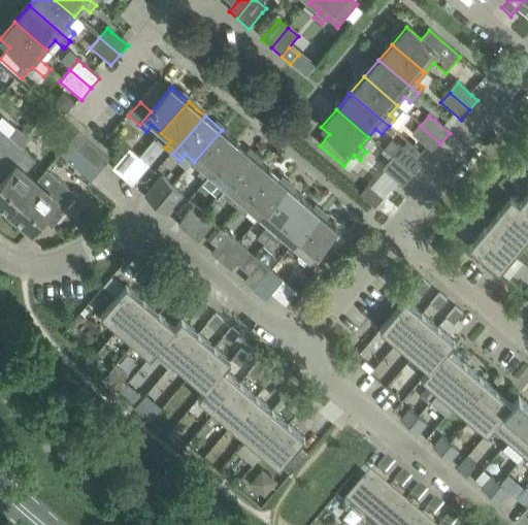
[(432,153),(440,143),(420,126),(413,135),(432,153)]
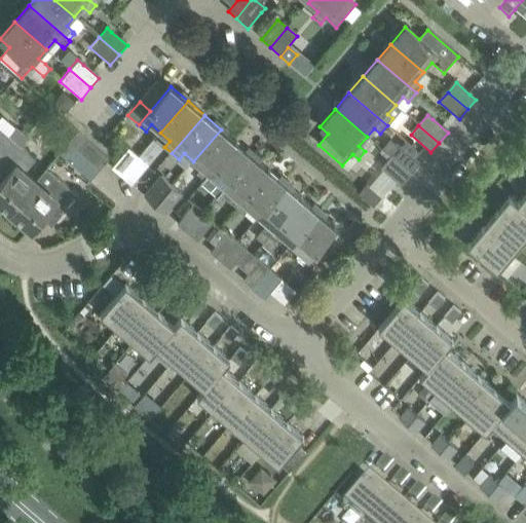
[(9,138),(0,129),(0,160),(24,134),(19,128),(9,138)]
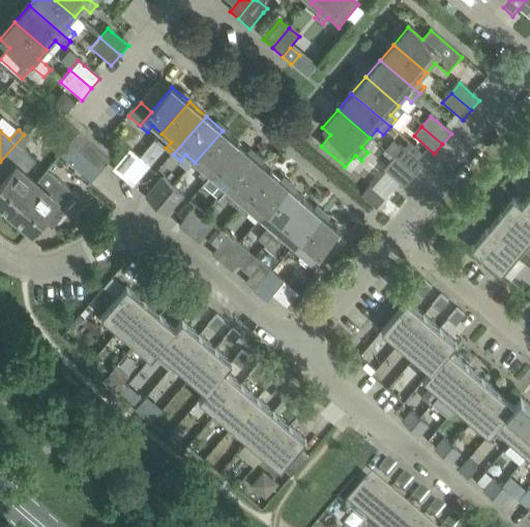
[(206,182),(238,144),(223,130),(195,163),(204,170),(199,176),(206,182)]
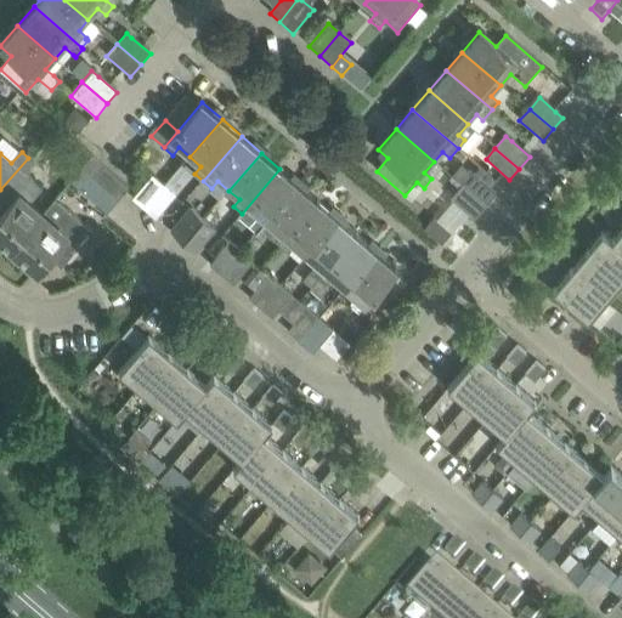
[(43,190),(26,175),(35,164),(28,158),(0,190),(0,196),(11,205),(0,216),(0,239),(12,250),(43,215),(30,204),(43,190)]
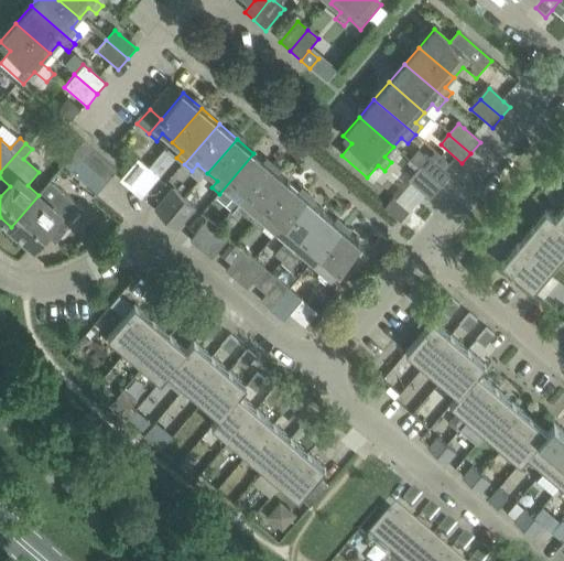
[(117,172),(94,152),(84,164),(107,184),(117,172)]
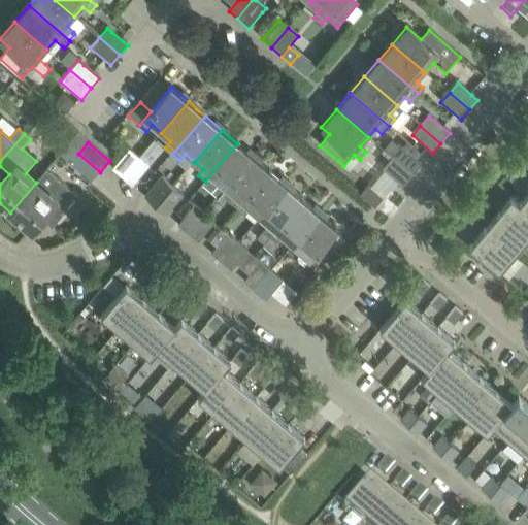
[(227,190),(254,158),(237,143),(205,182),(212,188),(218,183),(227,190)]
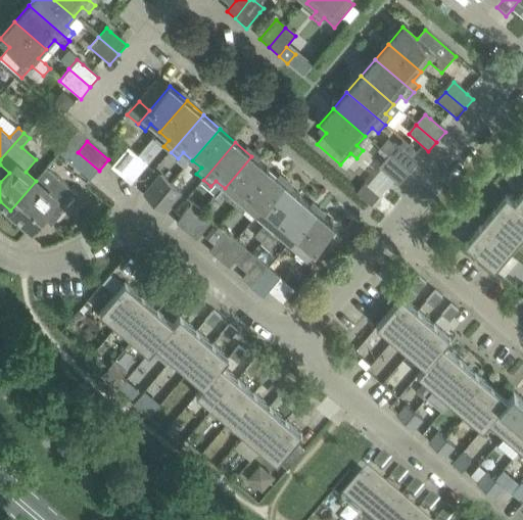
[(417,164),(401,151),(397,147),(389,157),(409,174),(417,164)]
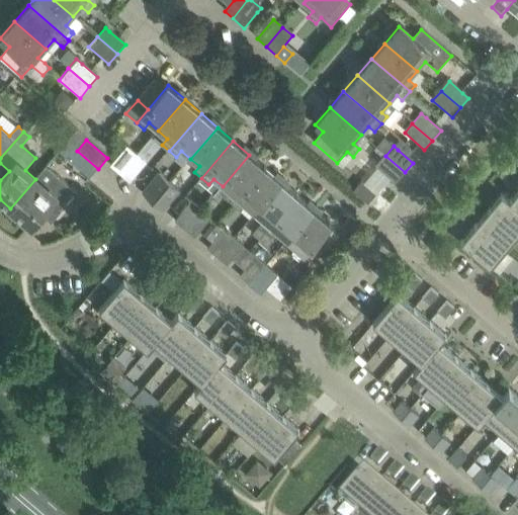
[(119,174),(137,155),(127,147),(110,167),(119,174)]
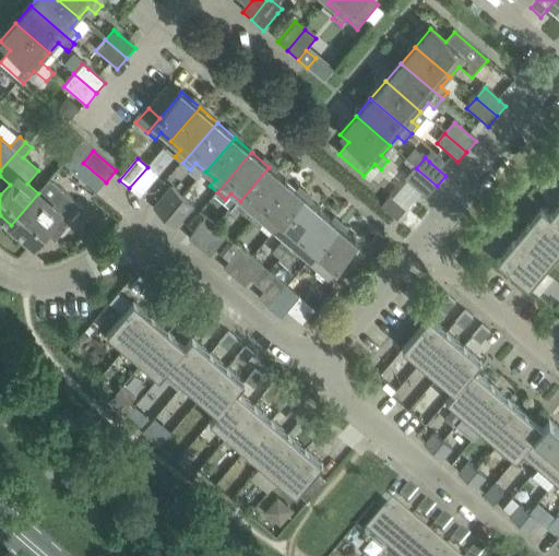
[(140,198),(158,177),(165,169),(154,160),(147,167),(129,188),(140,198)]
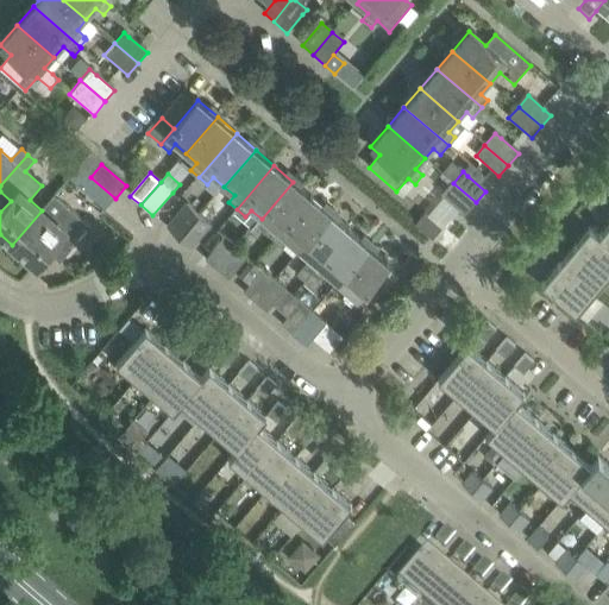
[(275,243),(312,199),(293,182),(262,219),(272,228),(267,235),(275,243)]
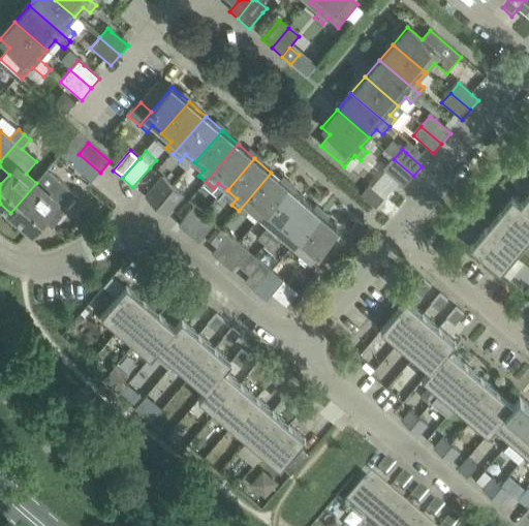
[(404,187),(413,176),(394,159),(383,171),(404,187)]
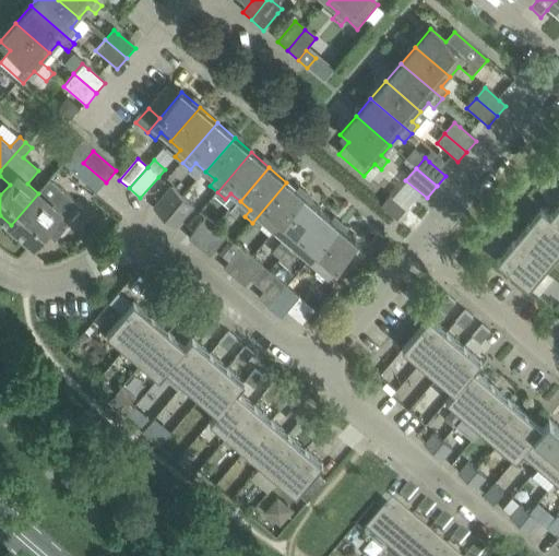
[(83,209),(61,191),(49,180),(38,193),(11,225),(34,244),(44,232),(55,241),(83,209)]
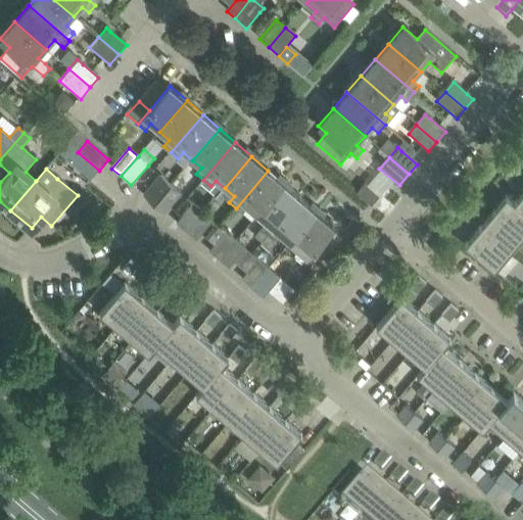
[(257,216),(284,184),(268,171),(236,208),(243,214),(248,208),(257,216)]
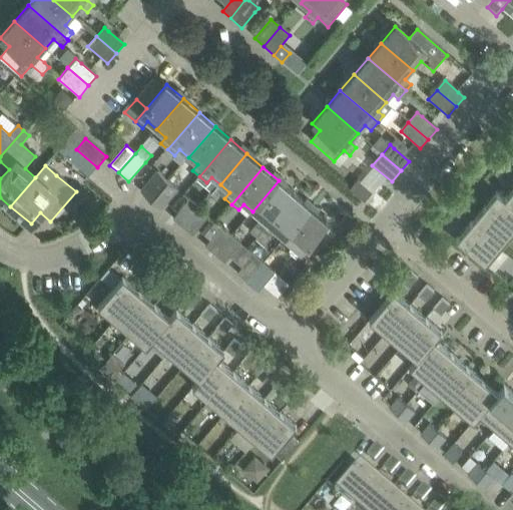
[(150,199),(166,181),(157,173),(141,192),(150,199)]
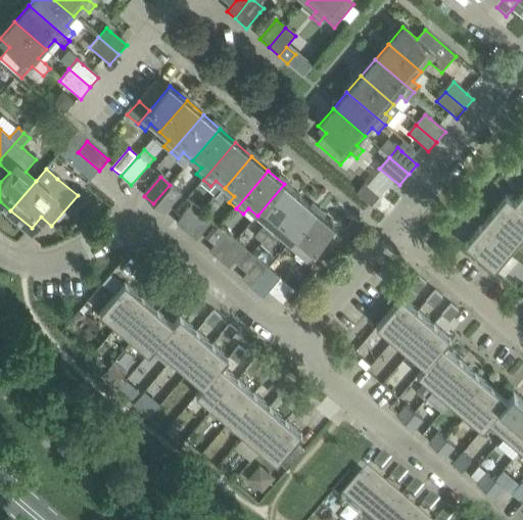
[(269,236),(300,198),(284,184),(257,216),(267,224),(262,230),(255,237),(263,243),(269,236)]
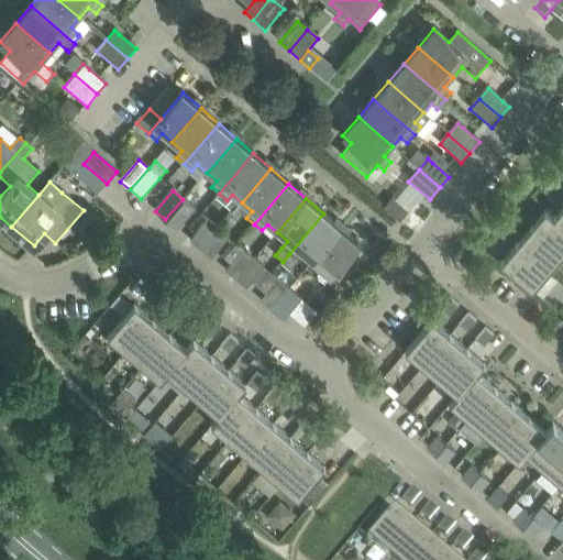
[(176,229),(190,212),(194,209),(183,199),(165,219),(176,229)]
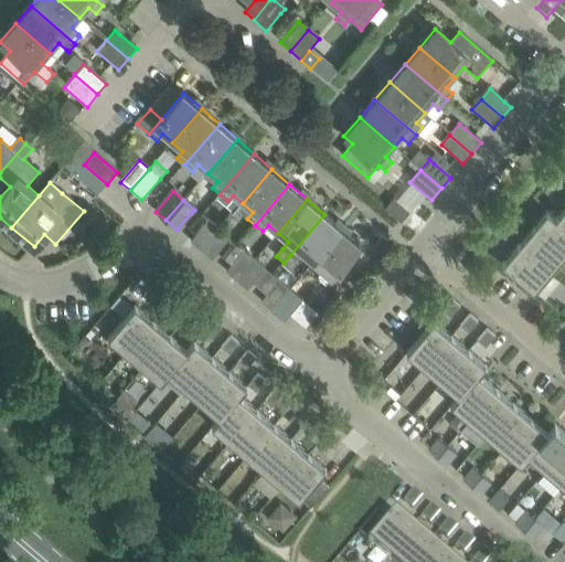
[(402,223),(411,213),(395,200),(386,210),(402,223)]
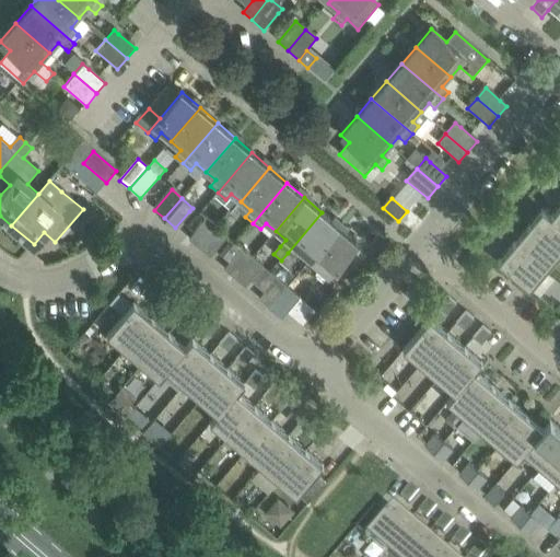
[(559,207),(551,218),(550,218),(559,225),(559,207)]
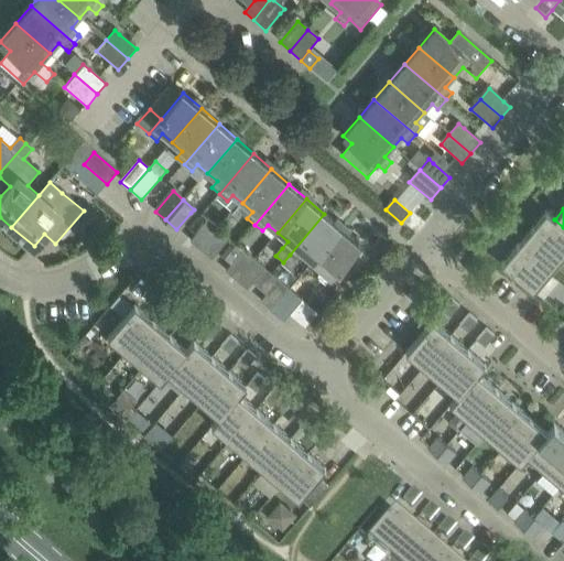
[(563,227),(554,219),(555,219),(546,212),(531,230),(563,257),(563,256),(563,227)]
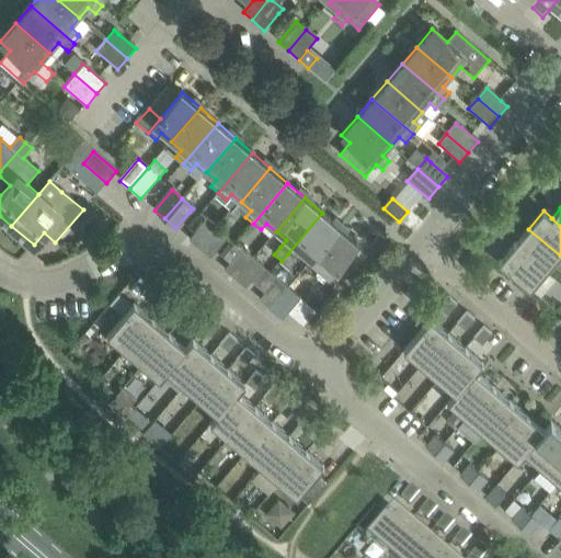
[(311,261),(340,227),(322,213),(288,253),(296,260),(301,253),(311,261)]
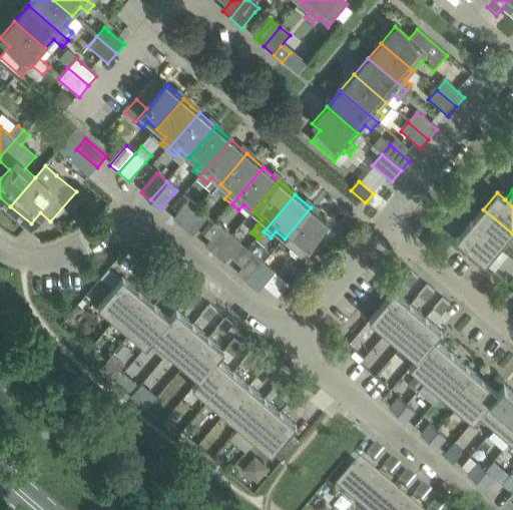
[(181,226),(198,207),(189,200),(173,219),(181,226)]
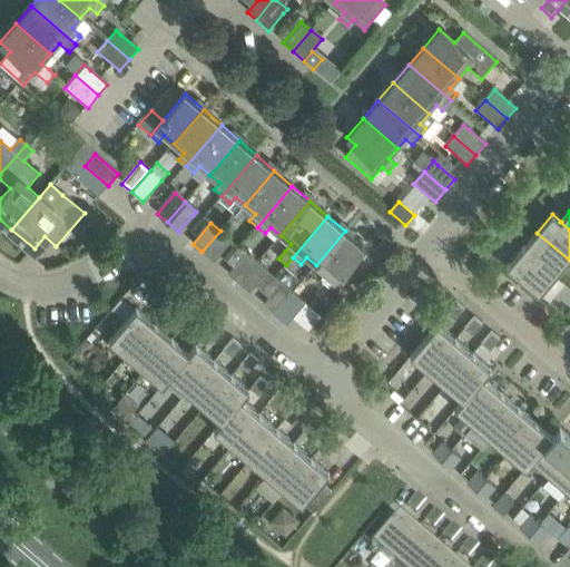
[(214,263),(228,245),(232,242),(220,231),(202,252),(214,263)]
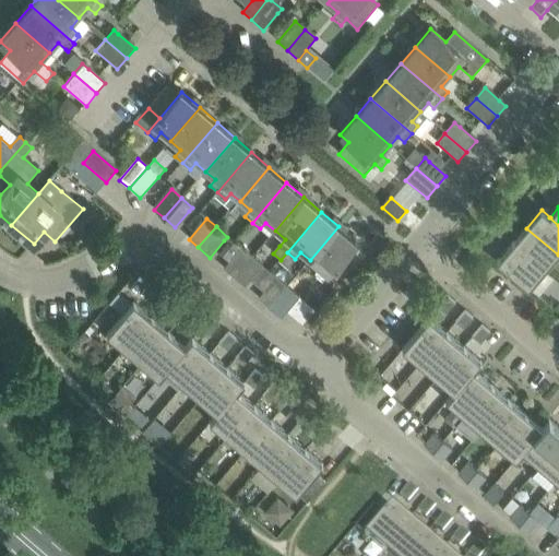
[(320,269),(314,275),(322,283),(357,243),(339,226),(310,260),(320,269)]
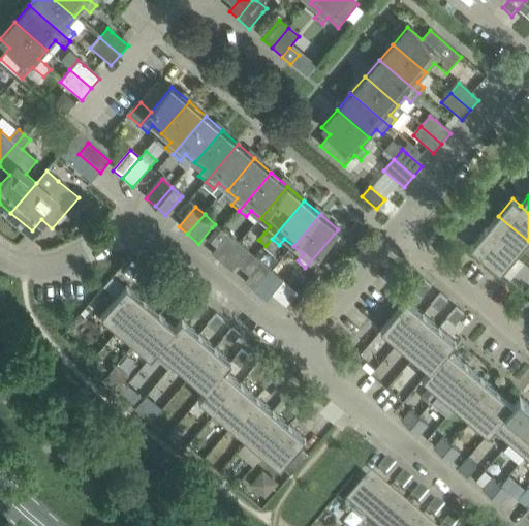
[(515,257),(528,241),(498,216),(485,231),(515,257)]
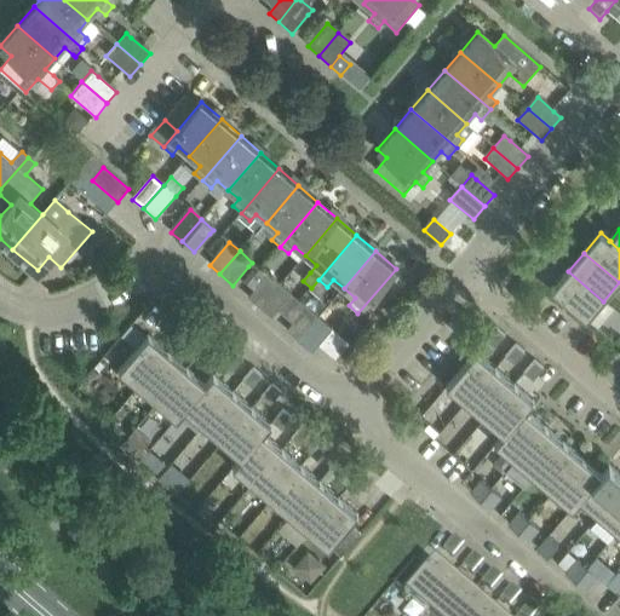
[(586,321),(603,301),(568,271),(551,291),(586,321)]
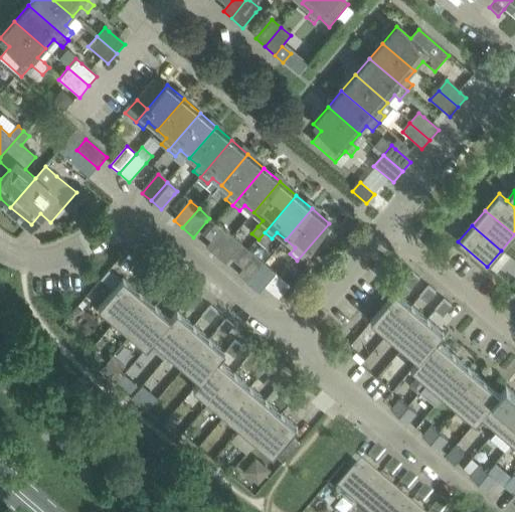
[(215,256),(231,236),(222,229),(206,248),(215,256)]
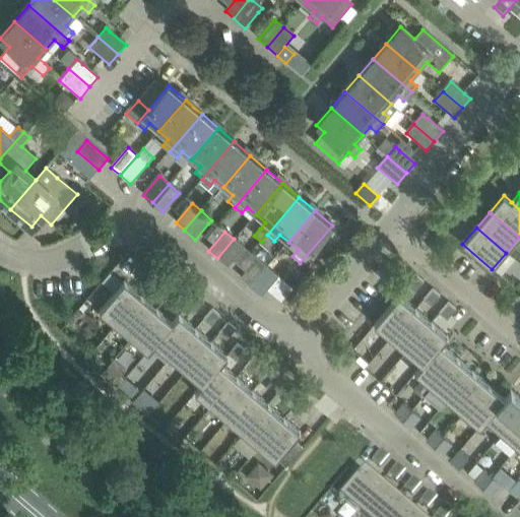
[(234,261),(245,248),(234,239),(217,258),(228,267),(234,261)]
